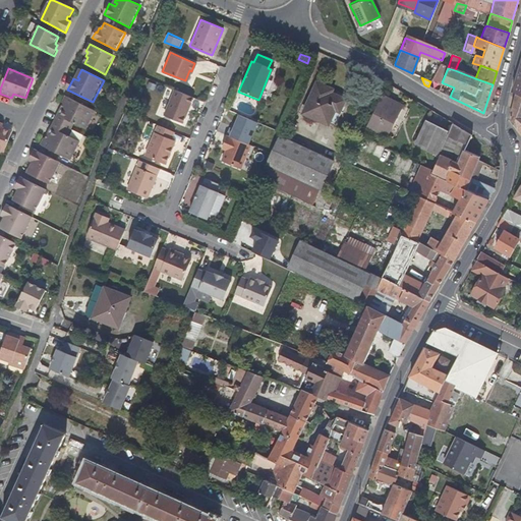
[(430,81),(428,87),(450,97),(452,92),(430,81)]
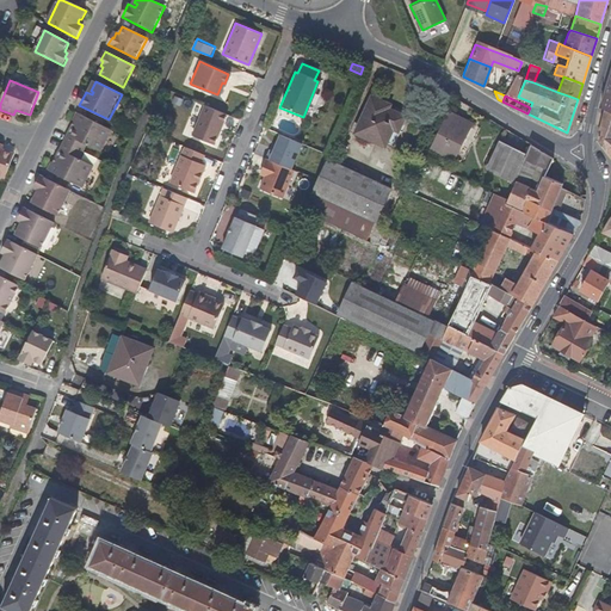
[(370,97),(355,131),(383,146),(393,125),(399,128),(403,118),(381,107),(383,102),(370,97)]
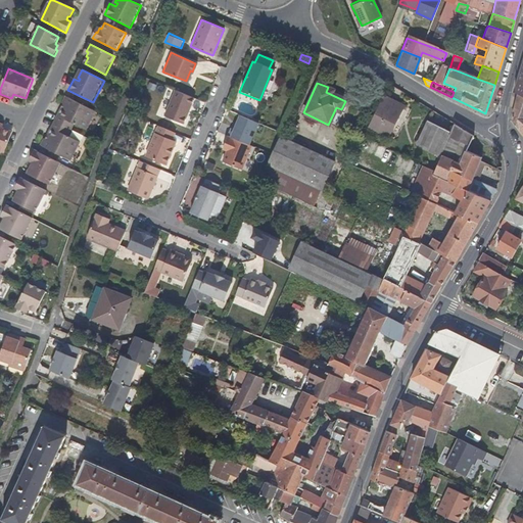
[(193,97),(174,89),(162,115),(181,123),(182,123),(193,97)]
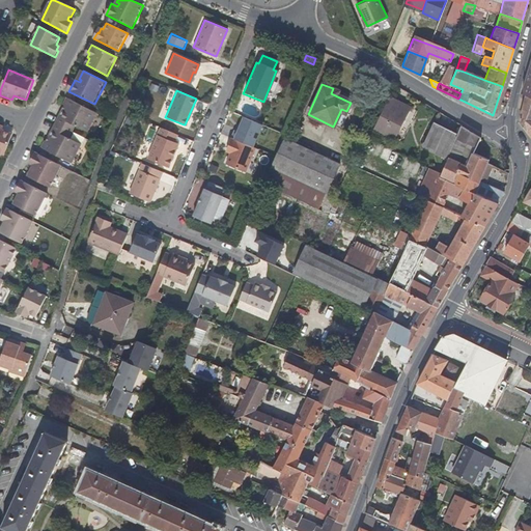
[(530,98),(526,96),(520,123),(530,138),(530,98)]
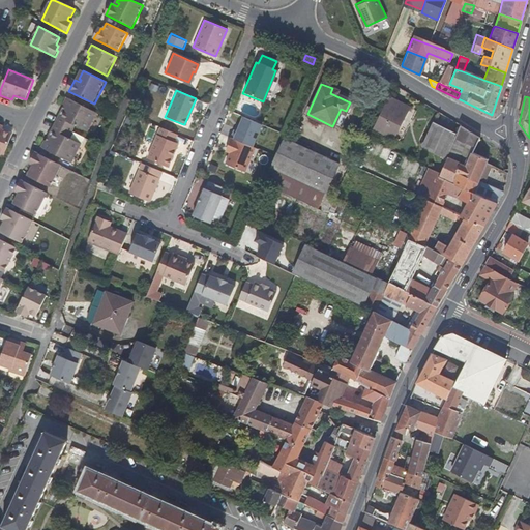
[(386,99),(371,130),(391,141),(407,110),(386,99)]
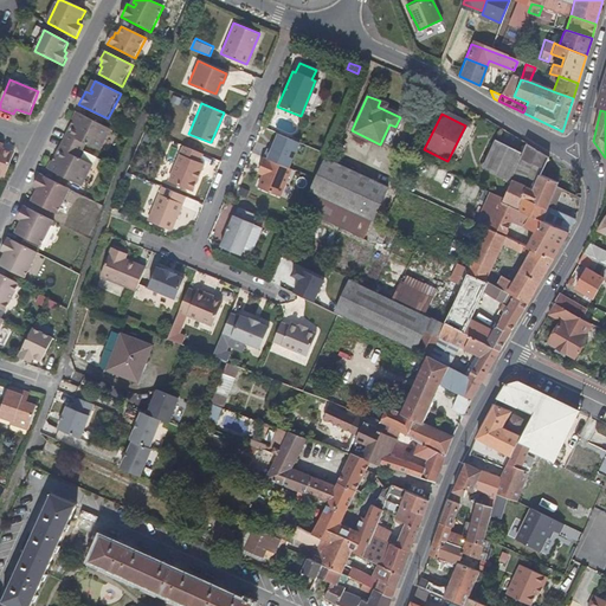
[(65,142),(84,152),(88,146),(101,152),(113,130),(79,115),(76,122),(78,123),(72,136),(69,135),(65,142)]
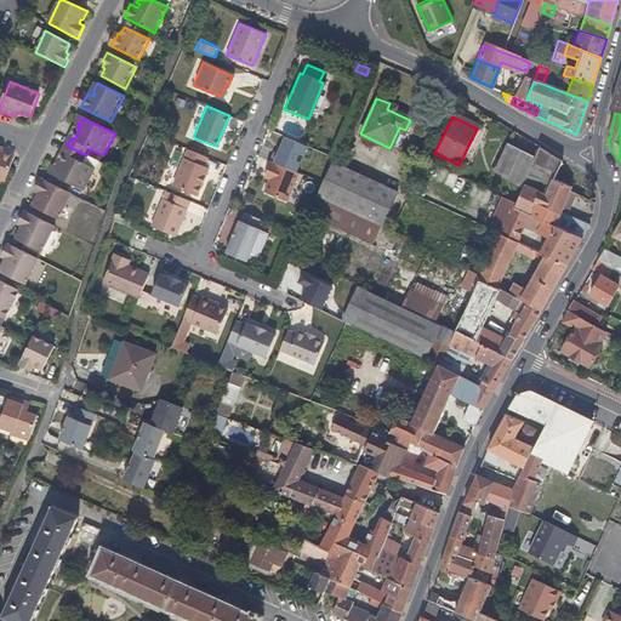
[(308,146),(284,136),(273,161),(297,171),(308,146)]
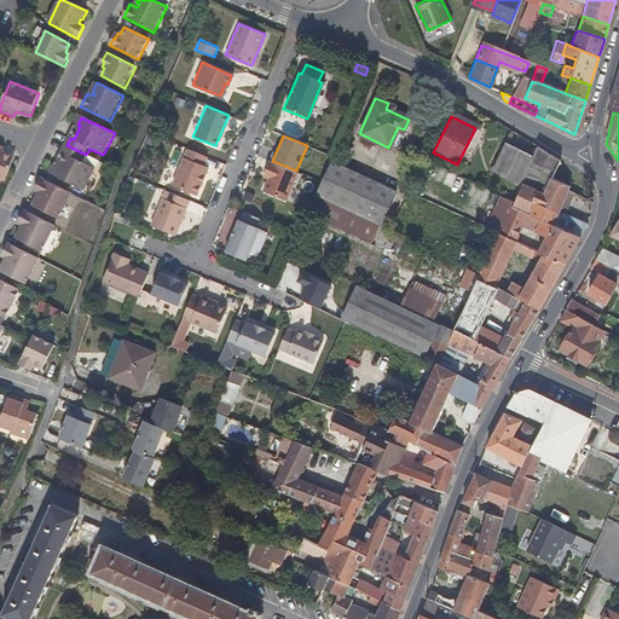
[(531,162),(533,156),(504,144),(490,177),(519,189),(521,184),(531,162)]
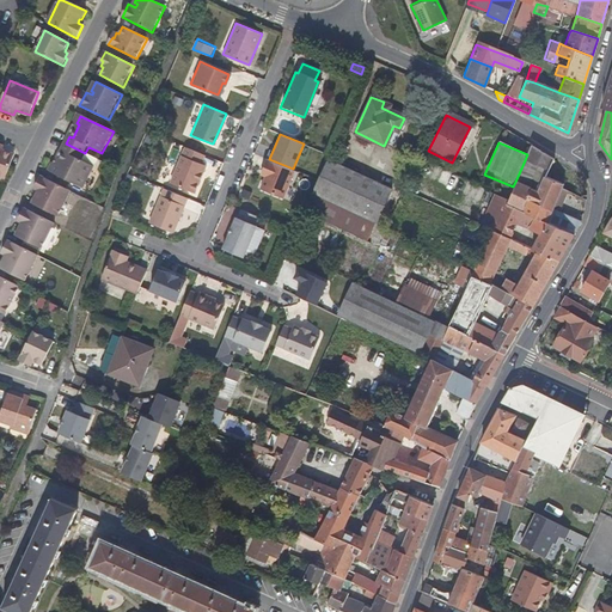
[(81,160),(85,153),(66,144),(62,152),(65,153),(59,165),(55,164),(51,172),(84,189),(96,167),(81,160)]
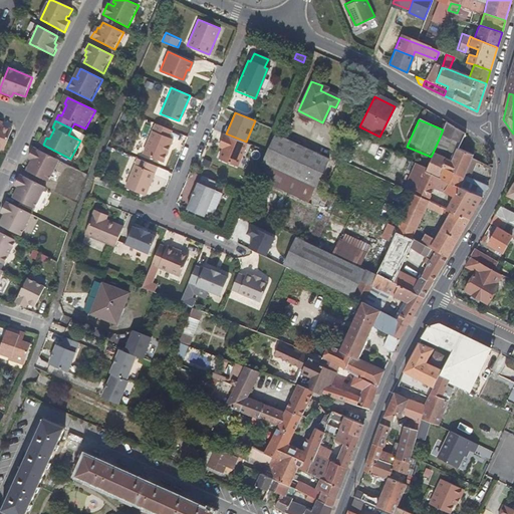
[(168,137),(171,130),(155,122),(142,153),(162,162),(172,139),(168,137)]
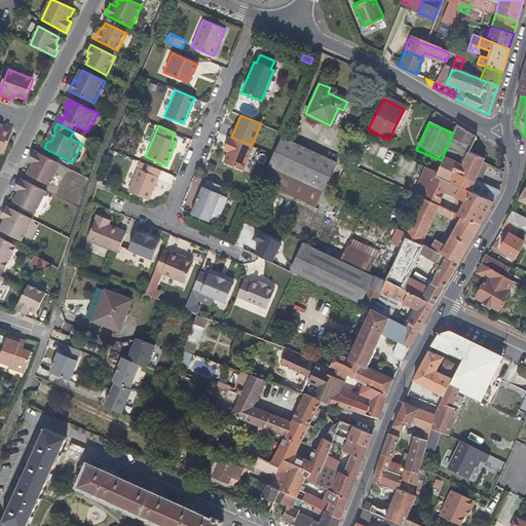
[(476,137),(456,125),(453,133),(451,138),(456,140),(459,134),(467,138),(464,146),(465,144),(470,146),(471,147),(476,137)]
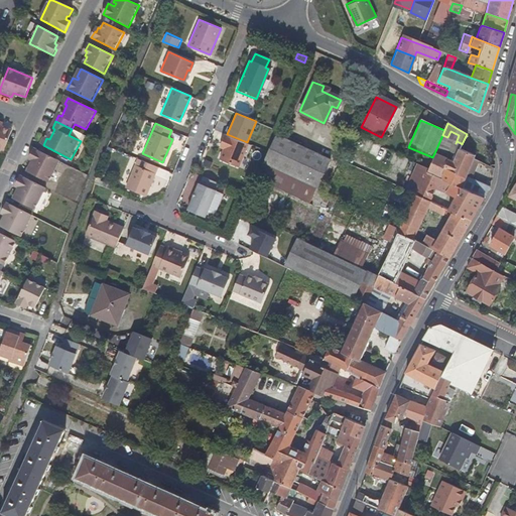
[(0,148),(5,150),(8,141),(11,131),(2,127),(2,126),(0,124),(0,148)]
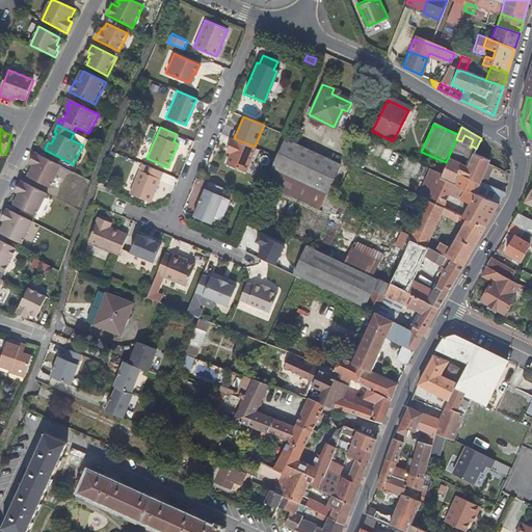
[(296,139),(285,134),(283,138),(294,143),(296,139)]
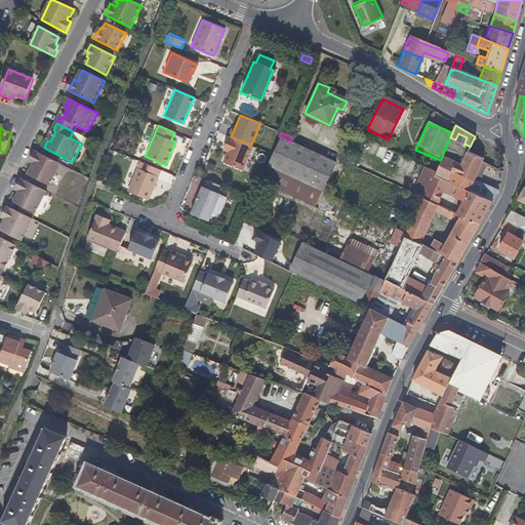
[(455,139),(450,137),(442,156),(459,164),(462,157),(459,155),(463,146),(467,137),(458,133),(455,139)]
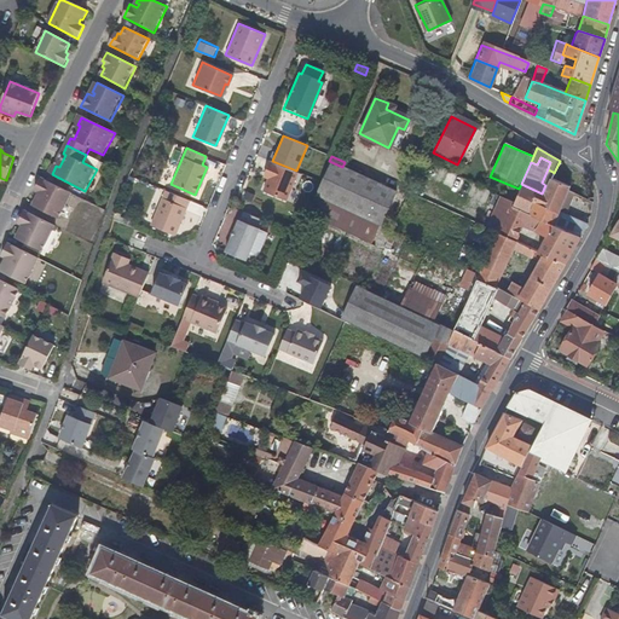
[(319,183),(313,195),(379,223),(394,190),(342,167),(329,161),(319,183)]
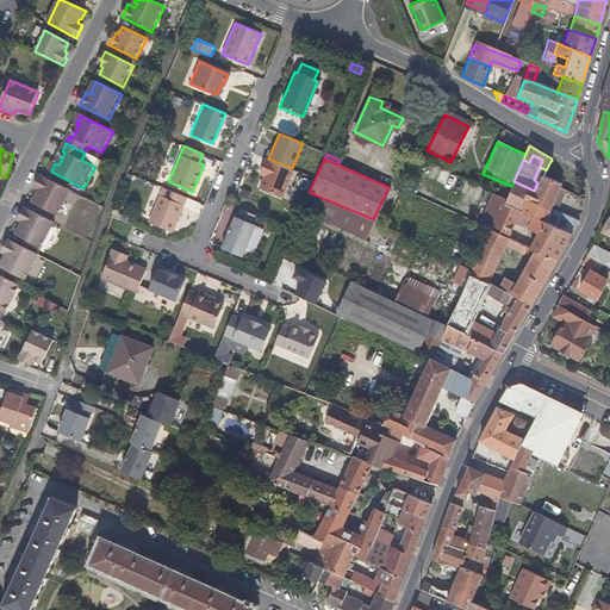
[(293,172),(269,162),(260,187),(282,197),(293,172)]
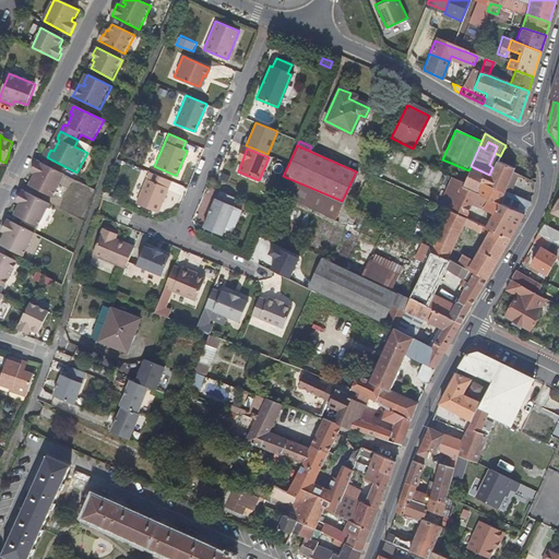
[(405,156),(401,165),(416,173),(420,164),(405,156)]
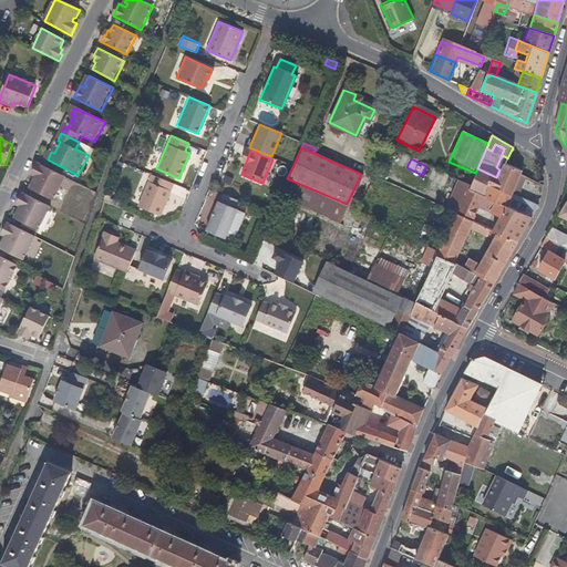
[(477,168),(475,173),(468,188),(501,204),(506,192),(516,168),(504,163),(500,169),(496,177),(477,168)]
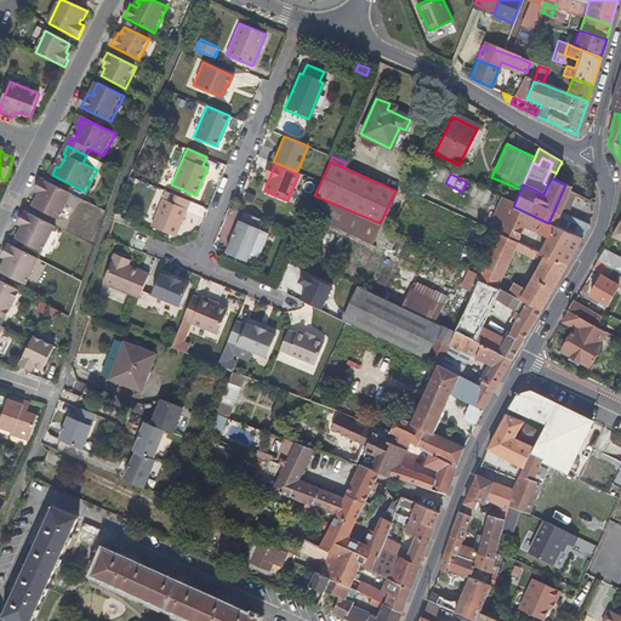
[(61,220),(73,195),(43,180),(36,192),(45,197),(44,201),(41,200),(38,209),(61,220)]
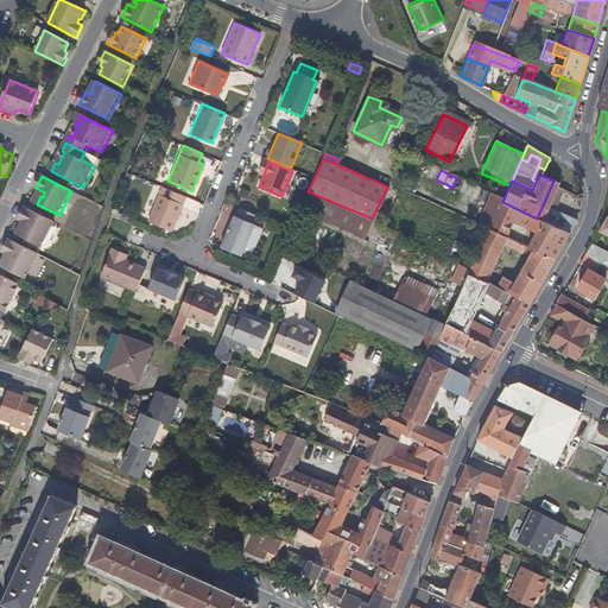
[(549,208),(558,188),(556,185),(557,183),(553,181),(543,206),(549,208)]
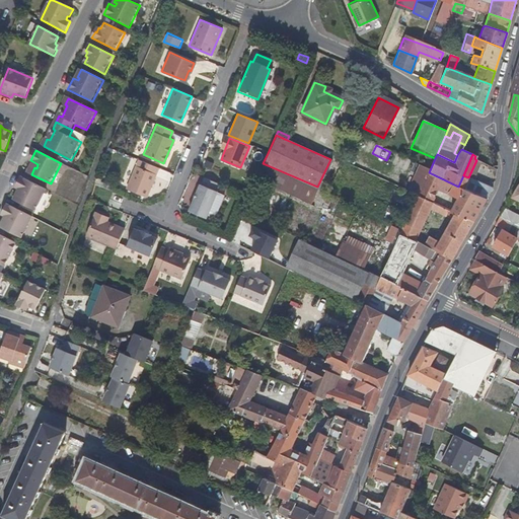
[(144,198),(157,167),(138,159),(125,189),(144,198)]
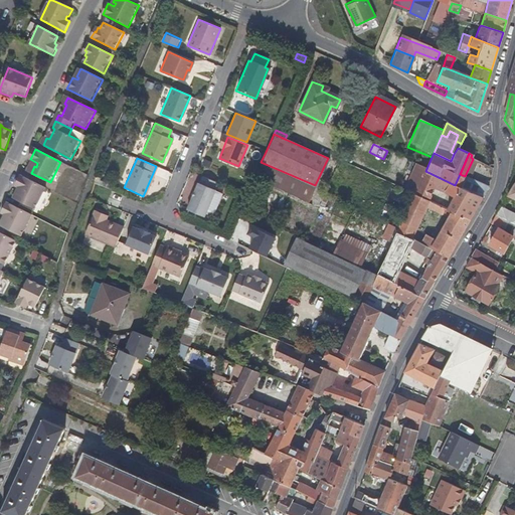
[(403,160),(401,165),(411,169),(413,165),(403,160)]
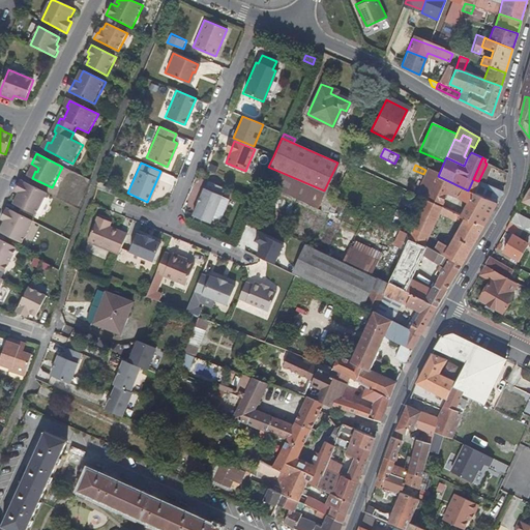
[(268,167),(262,182),(317,208),(324,190),(268,167)]
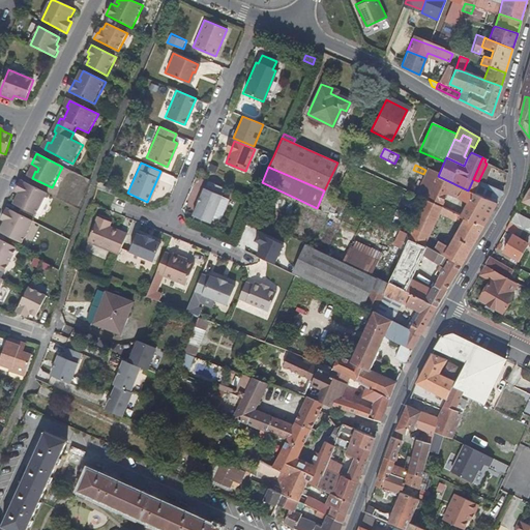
[(423,174),(414,195),(424,200),(425,200),(438,176),(425,170),(423,174)]
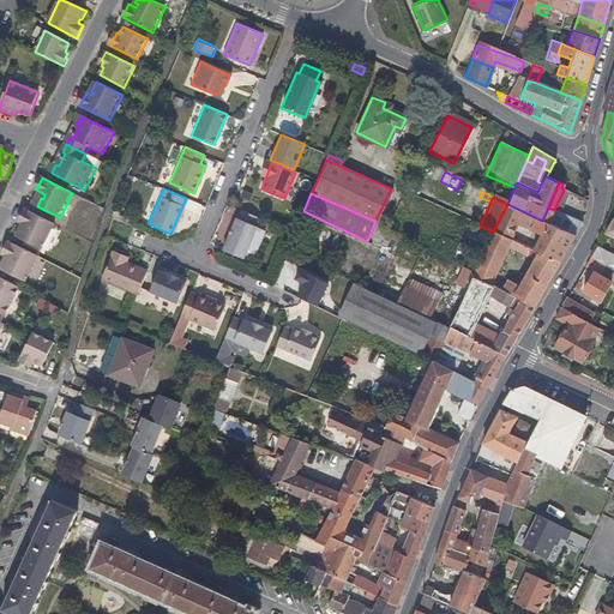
[(533,251),(559,264),(576,236),(548,223),(542,221),(507,204),(493,232),(507,239),(516,222),(531,230),(529,235),(540,240),(533,251)]
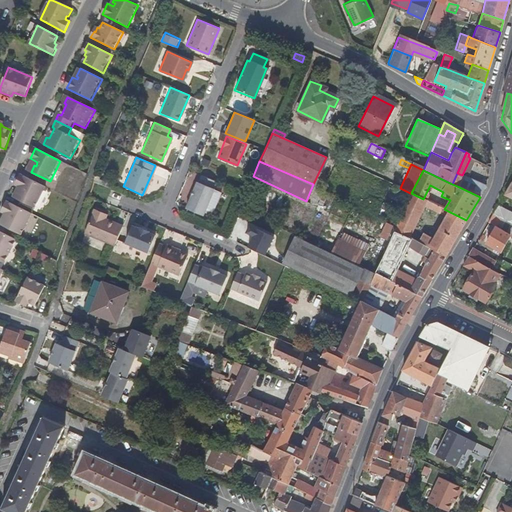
[(452,184),(457,186),(462,175),(457,173),(452,184)]
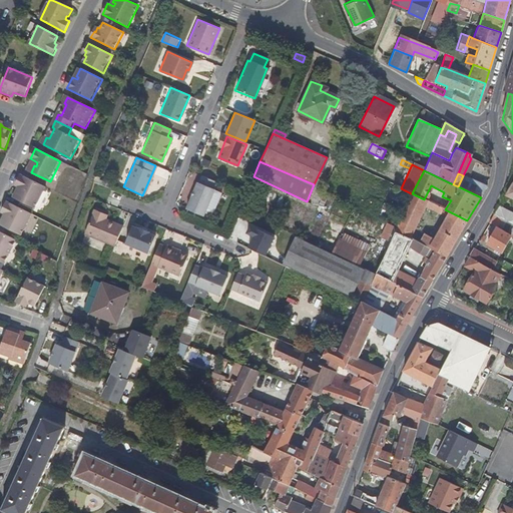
[(212,188),(215,181),(201,174),(198,182),(196,181),(185,208),(202,216),(205,210),(213,190),(214,188),(212,188)]
